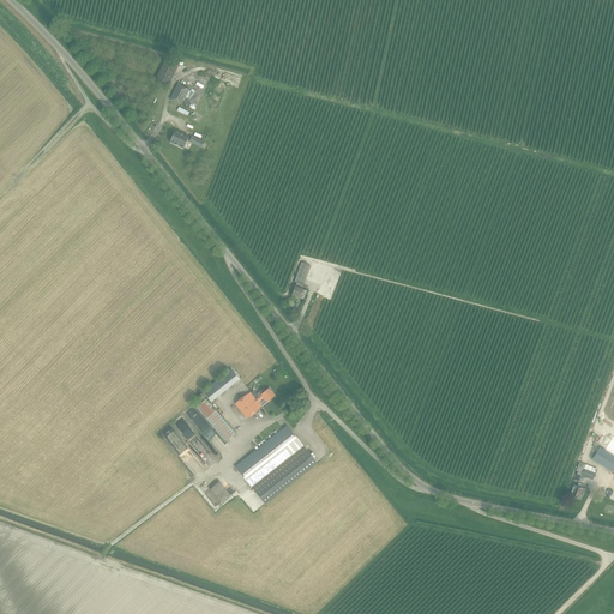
[(179,64),(167,58),(156,78),(169,84),(179,64)]
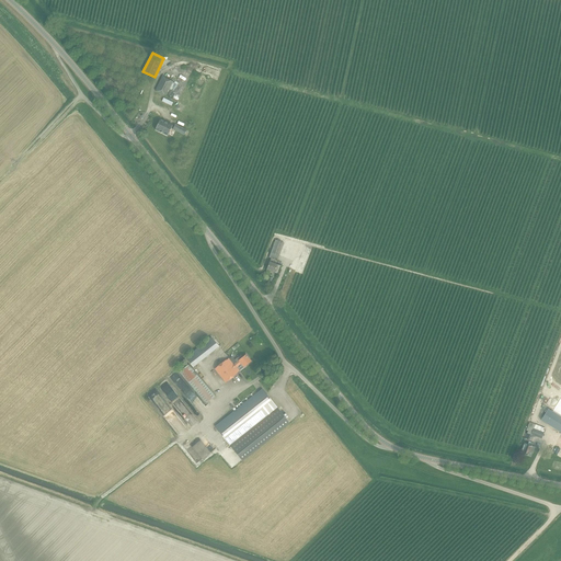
[(167,95),(173,81),(162,77),(156,91),(167,95)]
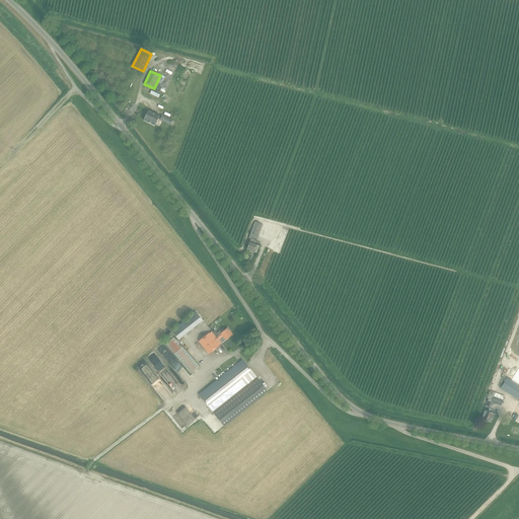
[(148,110),(143,120),(155,126),(158,119),(170,125),(172,121),(162,115),(161,117),(148,110)]
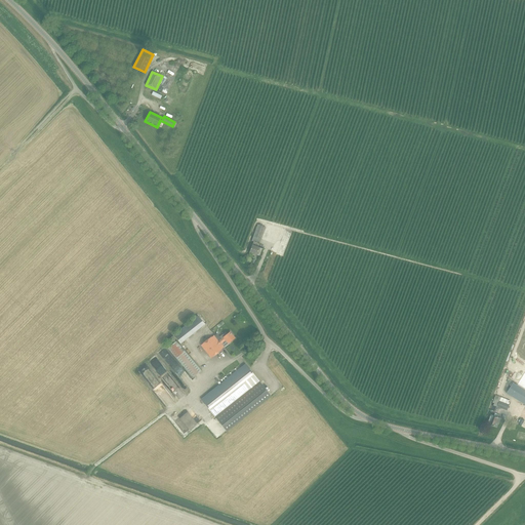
[(259,255),(261,251),(263,248),(256,246),(259,238),(261,239),(266,228),(257,225),(251,241),(253,242),(252,245),(249,252),(259,255)]
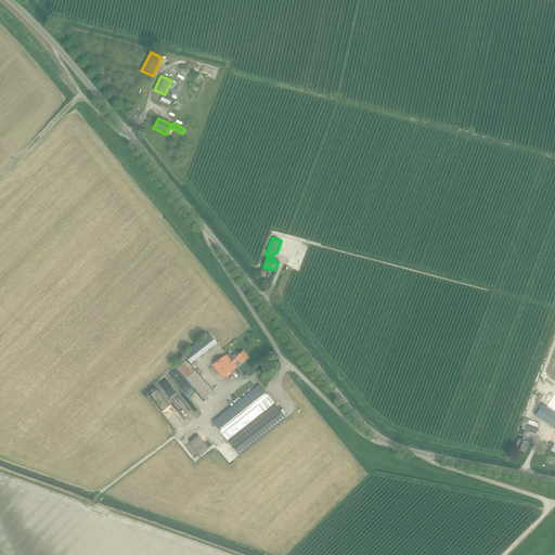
[(209,334),(184,355),(191,363),(217,344),(209,334)]
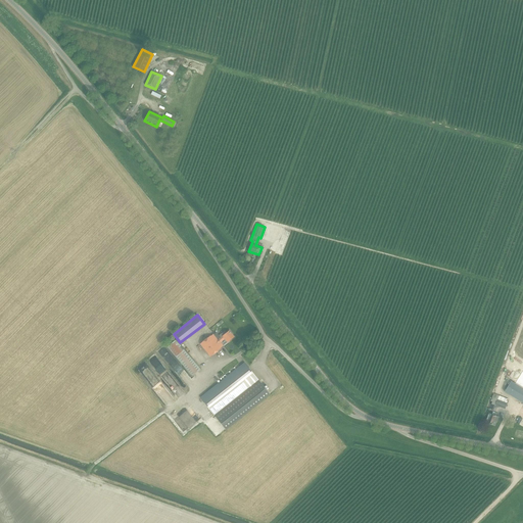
[(210,336),(200,344),(210,357),(221,348),(224,345),(221,342),(225,339),(227,342),(230,340),(234,337),(229,331),(227,332),(226,333),(225,331),(221,334),(223,336),(218,339),(214,334),(210,336)]
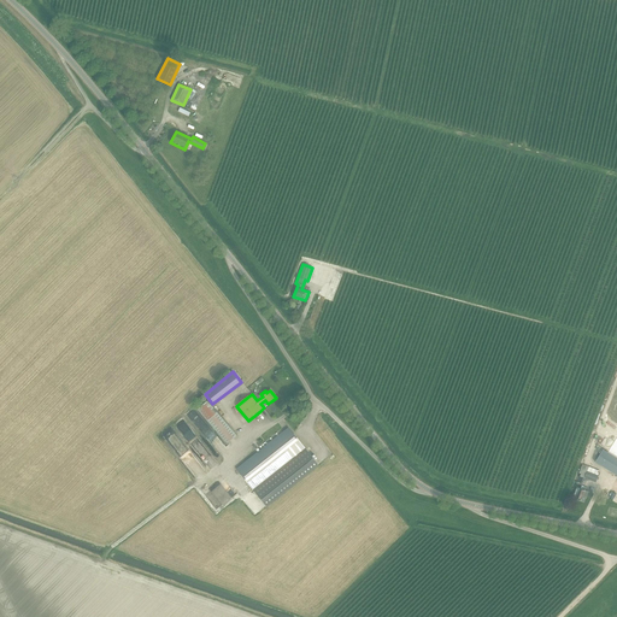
[(209,400),(198,410),(225,445),(238,436),(209,400)]
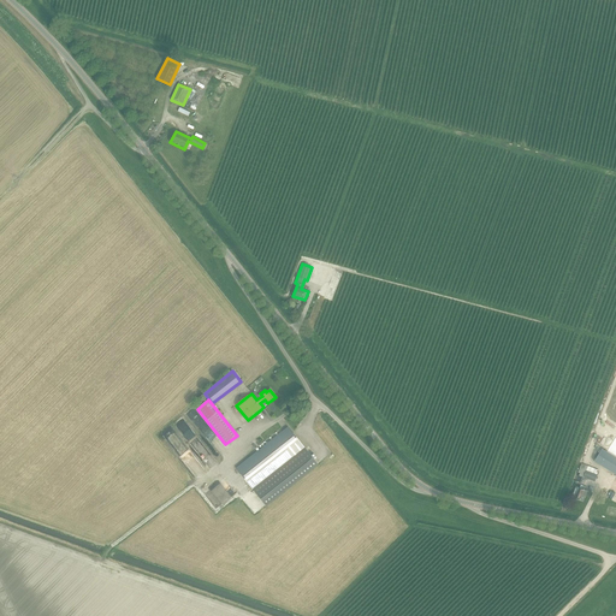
[(167,430),(176,442),(181,438),(178,437),(183,433),(177,424),(167,430)]
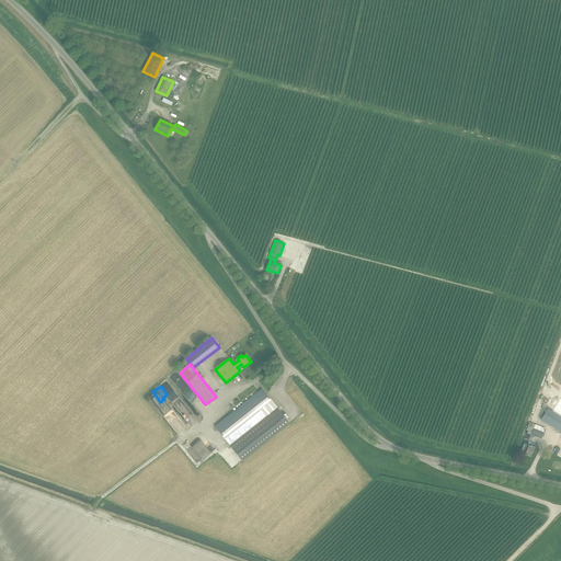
[(242,460),(289,423),(263,389),(215,426),(242,460)]
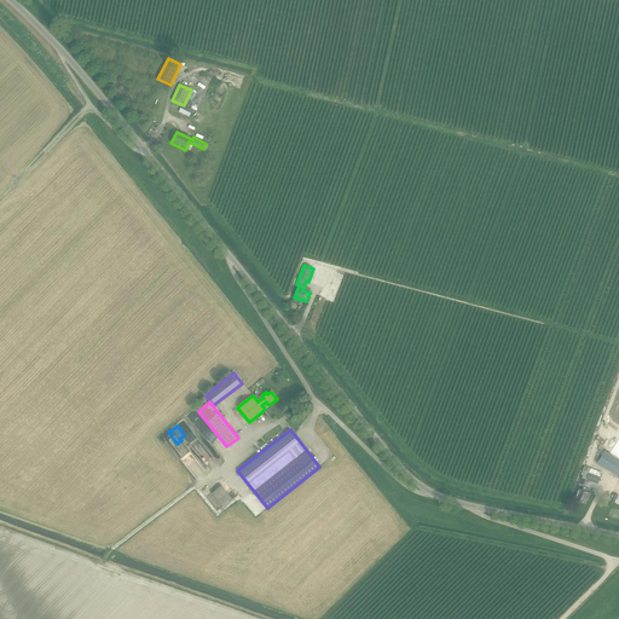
[(214,466),(223,460),(206,438),(197,443),(214,466)]
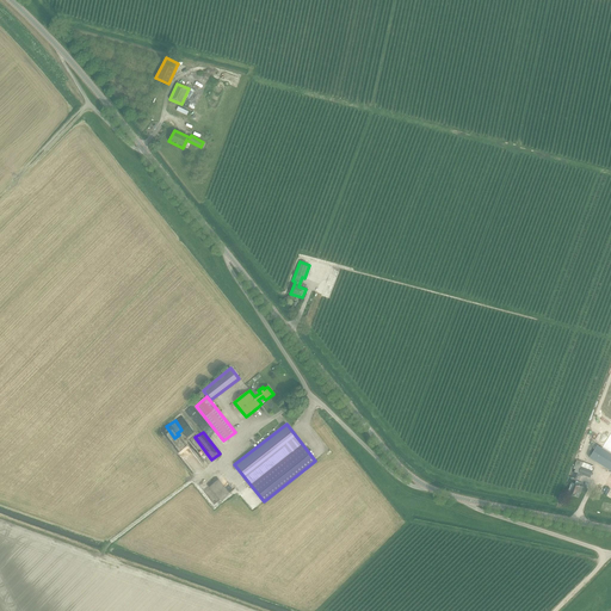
[(598,445),(590,457),(610,470),(610,432),(602,448),(598,445)]
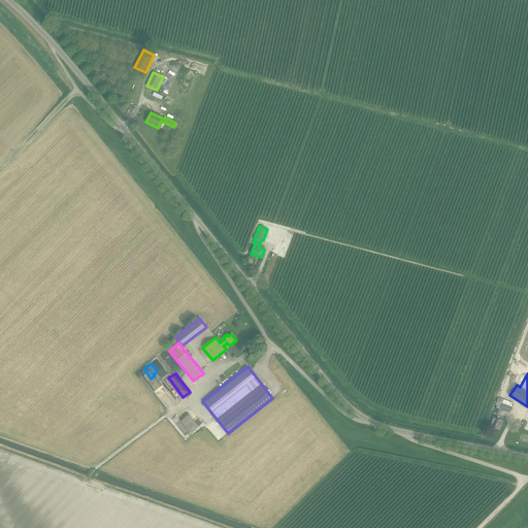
[(509,413),(514,403),(499,398),(496,407),(509,413)]
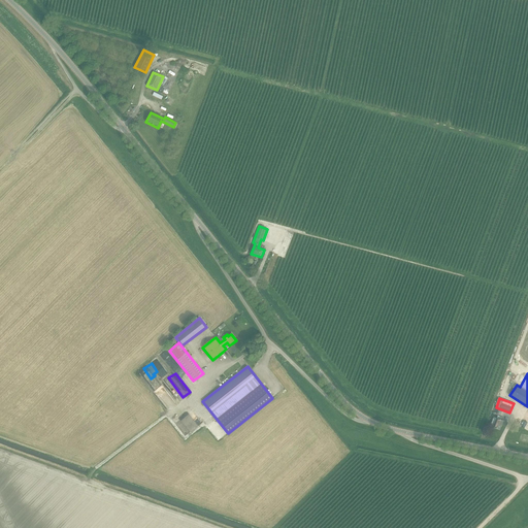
[(199,413),(196,415),(192,410),(186,416),(196,428),(205,420),(199,413)]
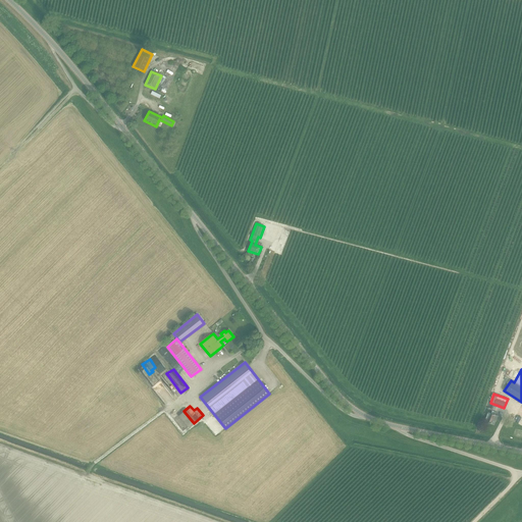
[(485,418),(483,422),(487,424),(487,422),(493,424),(496,420),(499,421),(501,416),(498,414),(498,416),(496,415),(497,413),(497,412),(491,411),(490,414),(487,412),(485,418)]
